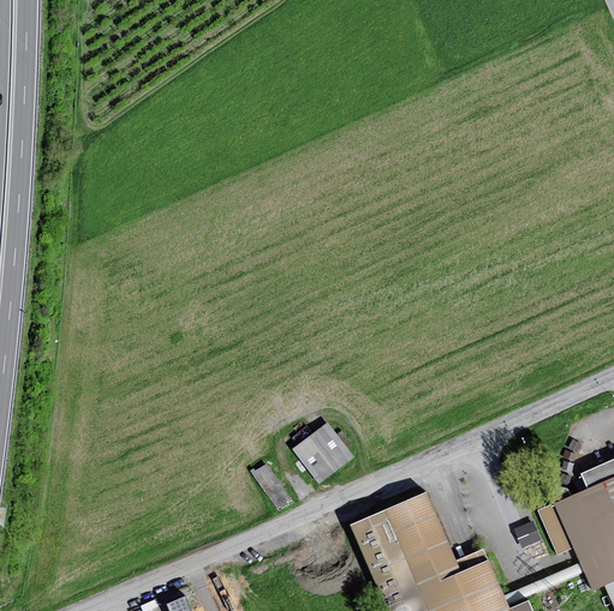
[(326,421),(291,447),(316,481),(351,455),(326,421)]
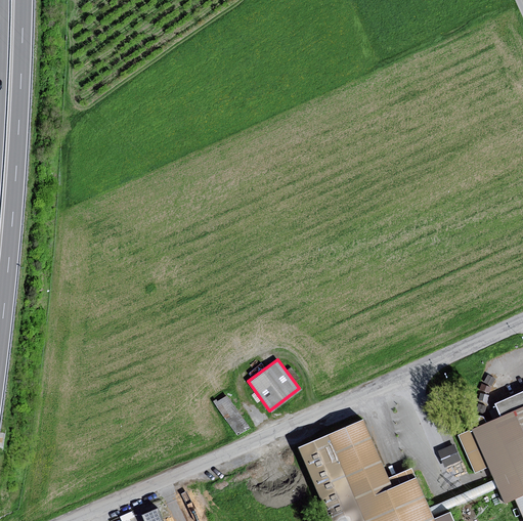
[(234,430),(248,423),(229,389),(216,395),(234,430)]
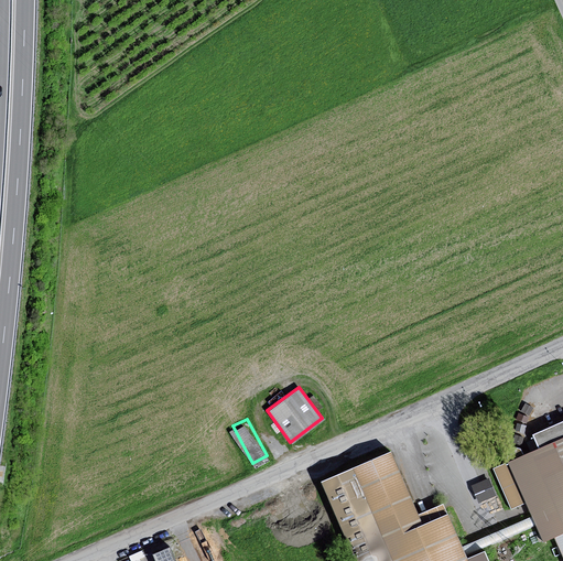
[(562,560),(562,419),(531,433),(538,448),(493,467),(510,509),(523,503),(541,541),(552,537),(562,560)]
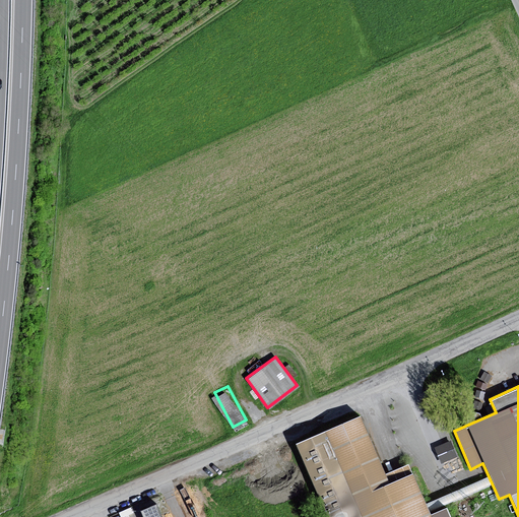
[(359,416),(297,443),(327,516),(448,516),(445,508),(429,515),(406,462),(382,472),(359,416)]
